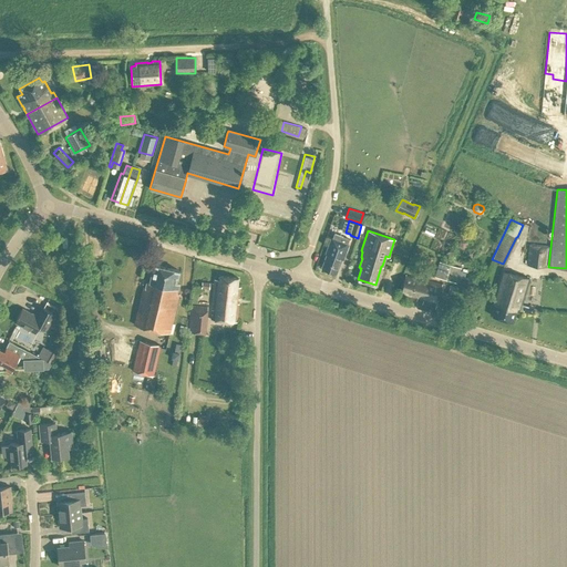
[(334,233),(332,238),(330,238),(325,254),(327,254),(321,268),(336,272),(341,259),(342,259),(348,245),(347,244),(349,238),(334,233)]
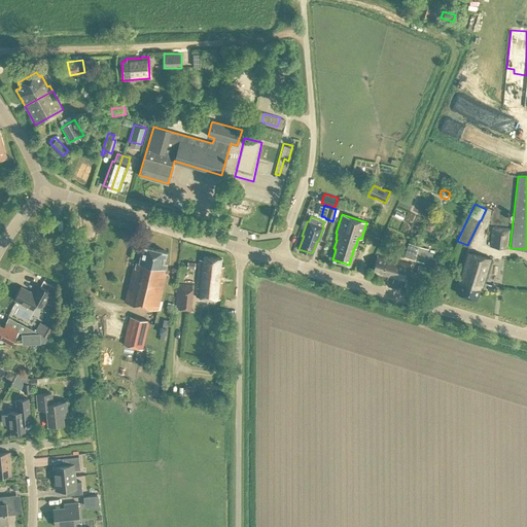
[(507,248),(510,229),(491,226),(489,246),(507,248)]
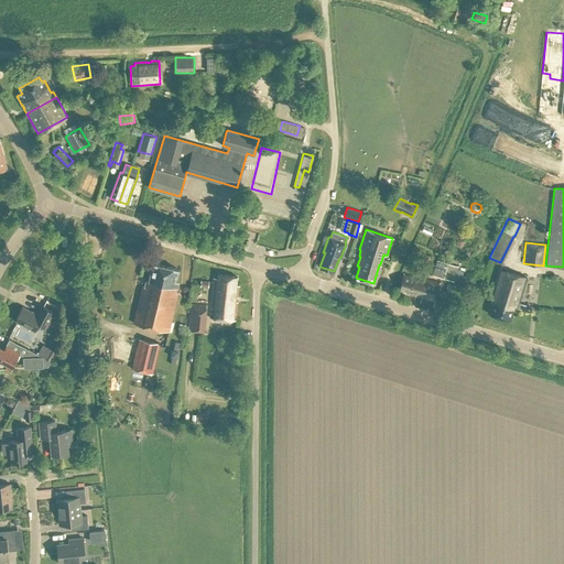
[(454,281),(458,267),(436,260),(432,275),(454,281)]
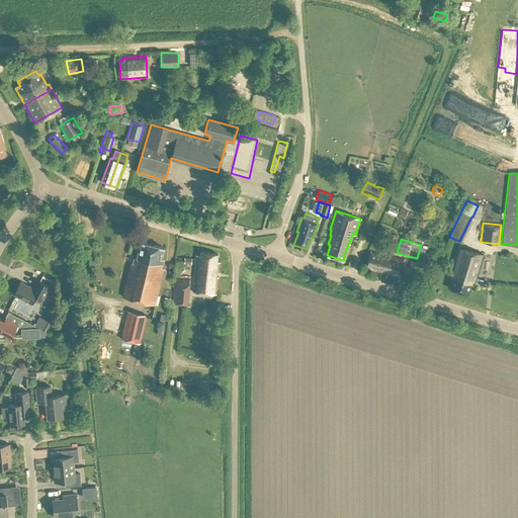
[(164,247),(140,241),(136,258),(134,258),(133,263),(131,262),(122,296),(155,305),(164,268),(162,268),(164,259),(161,258),(164,247)]
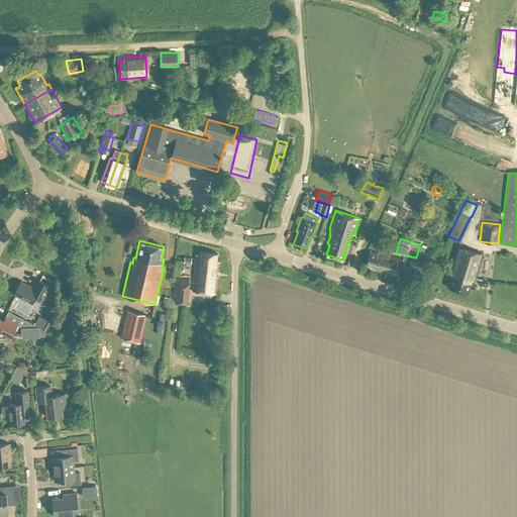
[(482,254),(456,247),(446,283),(449,284),(448,288),(468,293),(471,282),(484,286),(486,281),(476,278),(482,254)]
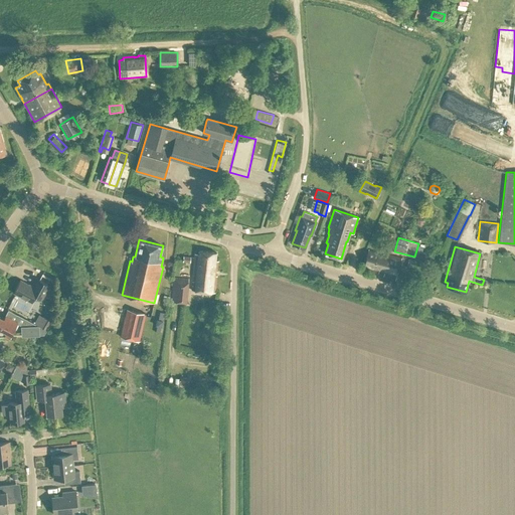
[(383,254),(368,250),(364,265),(369,267),(368,270),(378,273),(379,270),(384,271),(383,276),(394,279),(400,258),(383,252),(383,254)]
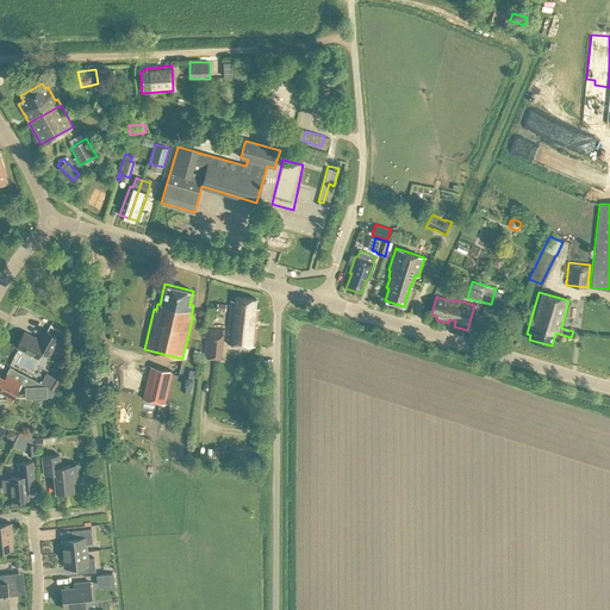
[(256,299),(235,298),(235,300),(231,300),(226,343),(255,346),(259,309),(256,309),(256,299)]
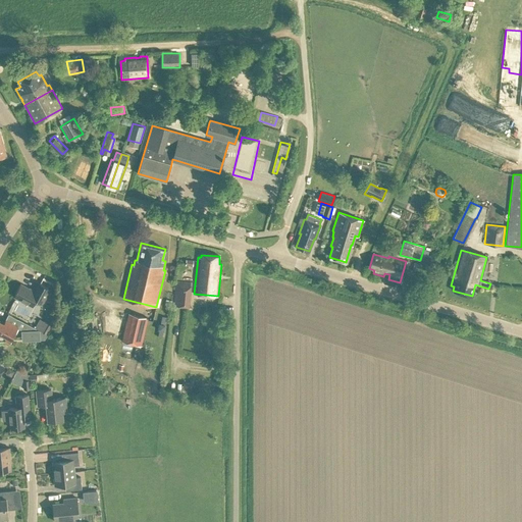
[(190,307),(191,282),(175,281),(173,306),(190,307)]
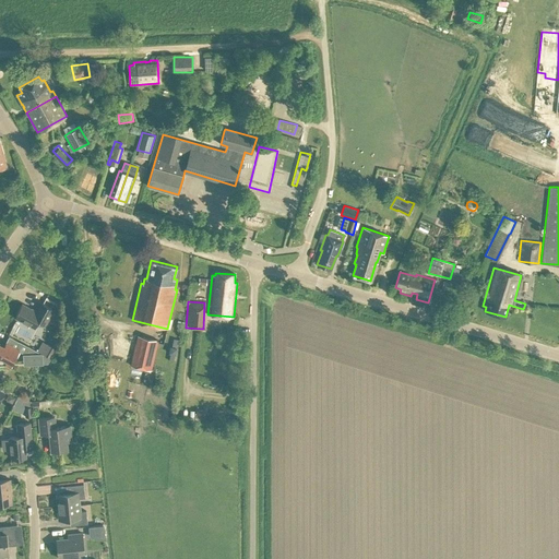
[(40,302),(36,311),(22,304),(14,318),(34,328),(37,321),(45,325),(54,310),(40,302)]
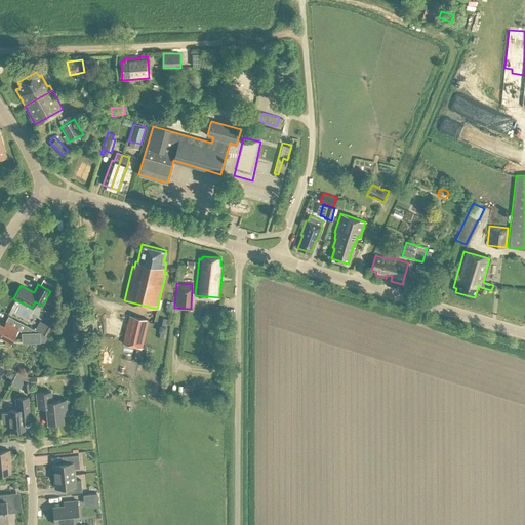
[(124,344),(142,348),(149,319),(129,315),(122,342),(124,344)]
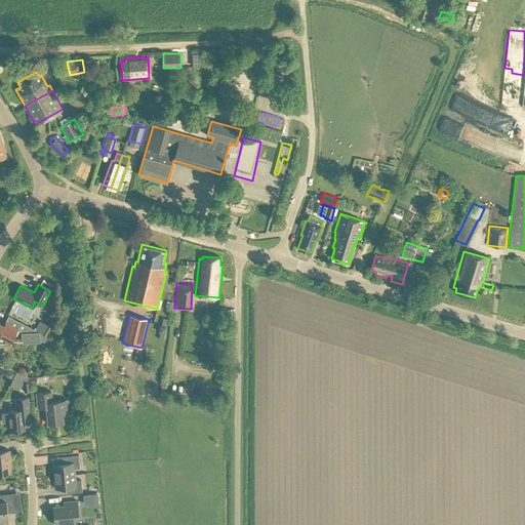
[(97,319),(86,319),(87,331),(97,330),(97,319)]
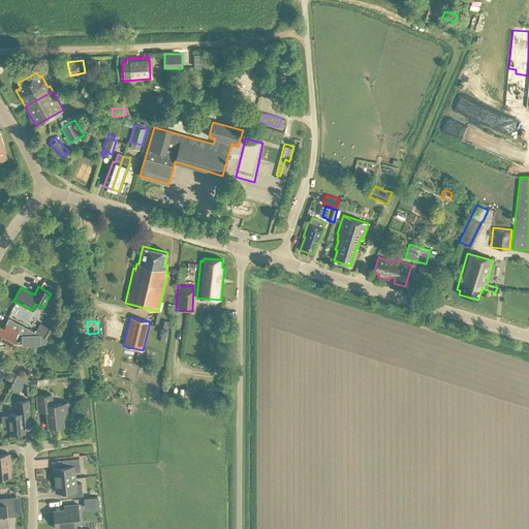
[(18,332),(24,335),(21,335),(22,345),(40,344),(40,343),(45,343),(48,338),(27,328),(18,322),(14,329),(7,324),(6,325),(4,325),(4,328),(0,324),(0,344),(5,345),(9,347),(18,332)]
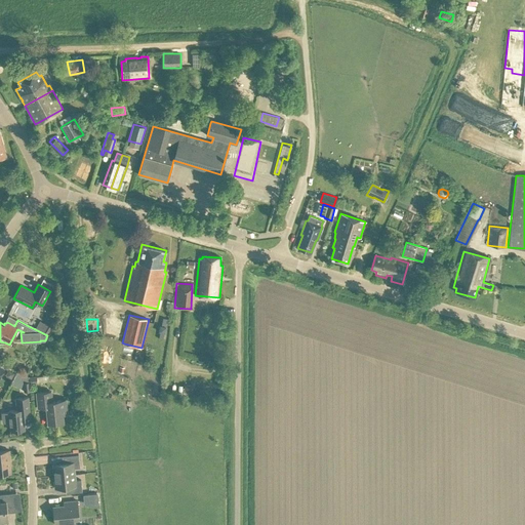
[(34,328),(47,335),(52,326),(45,323),(45,324),(38,320),(34,328)]
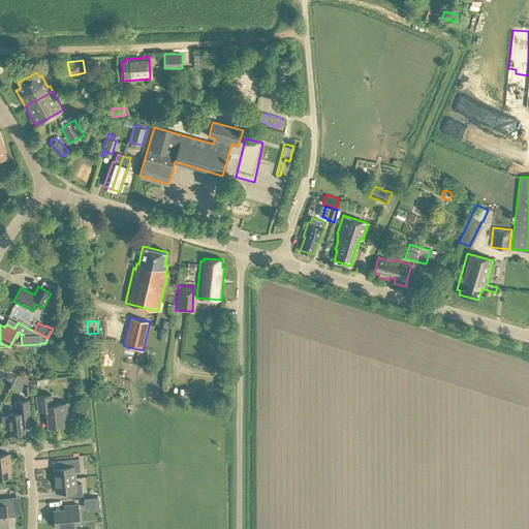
[(219,342),(221,330),(213,329),(212,341),(219,342)]
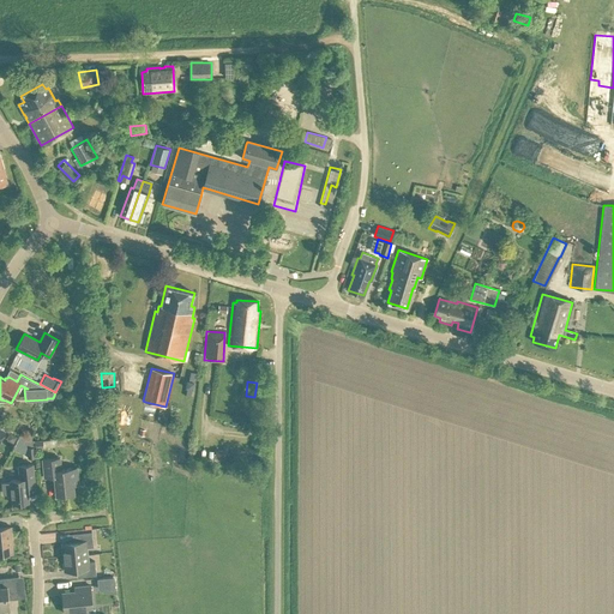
[(164,407),(145,402),(143,413),(161,417),(164,407)]
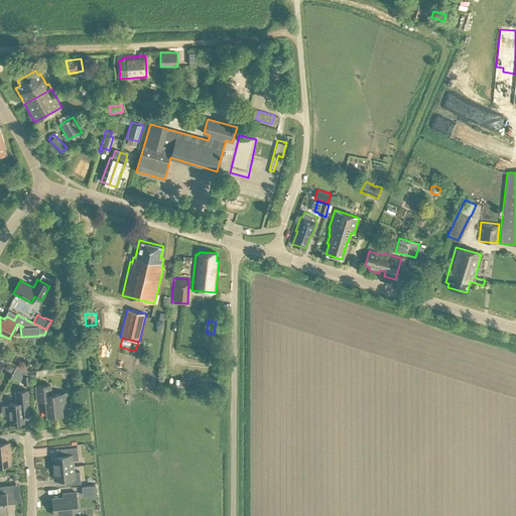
[(8,363),(5,369),(11,372),(14,366),(8,363)]
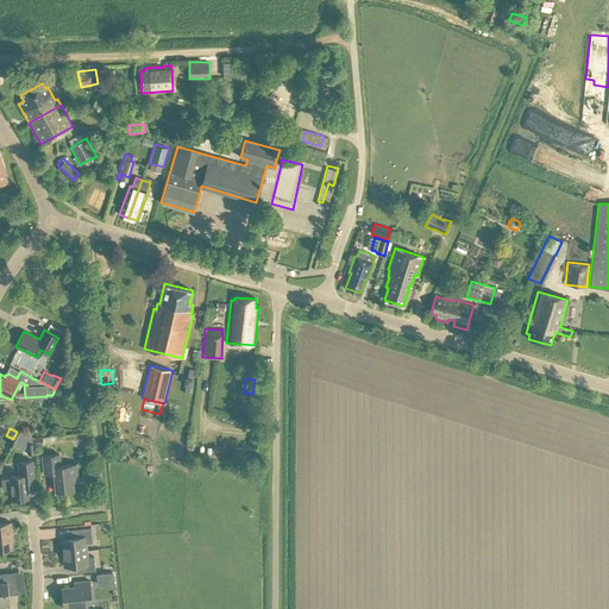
[(212,454),(223,456),(224,446),(213,445),(212,454)]
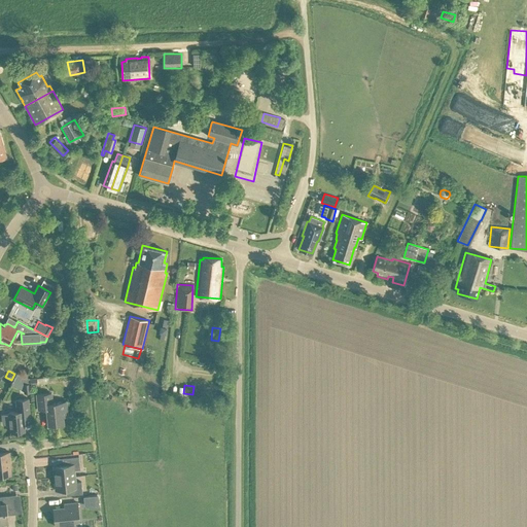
[(53,402),(51,392),(36,394),(38,410),(46,409),(48,424),(64,423),(63,416),(68,415),(66,400),(53,402)]
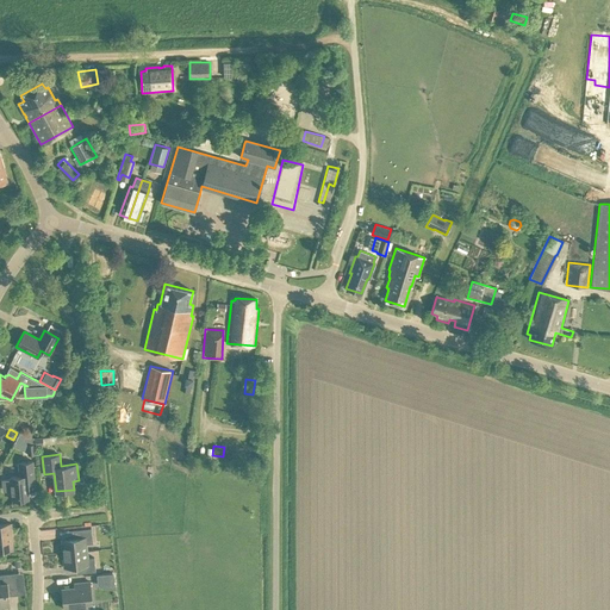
[(18,462),(19,475),(11,477),(11,479),(1,479),(2,491),(12,491),(12,500),(29,498),(27,490),(36,490),(32,460),(18,462)]
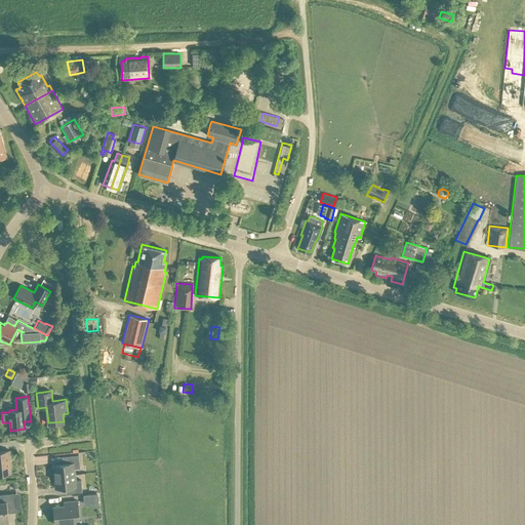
[(0,451),(0,474),(10,473),(9,459),(10,459),(9,450),(0,451)]
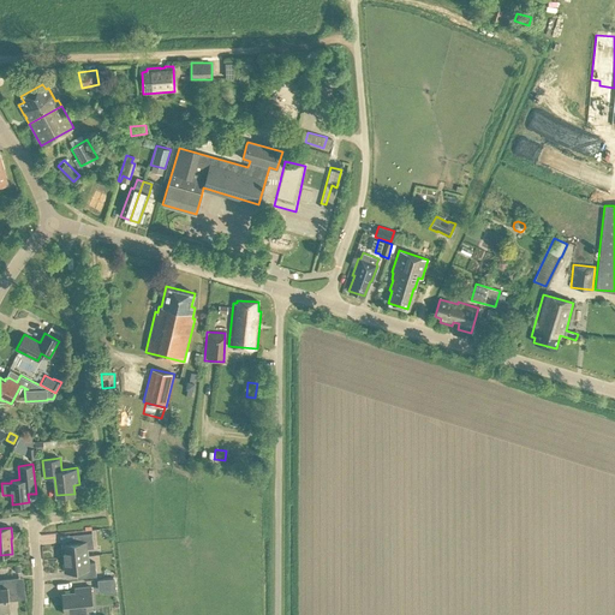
[(61,543),(64,557),(88,555),(87,548),(94,547),(91,532),(72,535),(73,542),(61,543)]
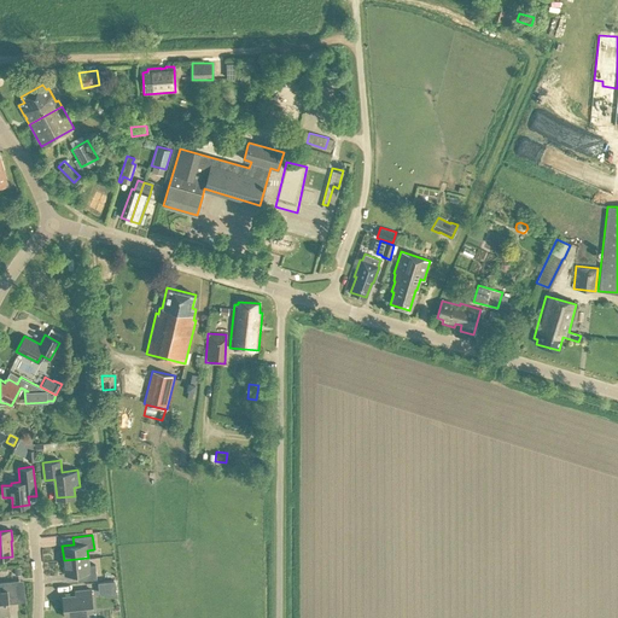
[(88,558),(64,560),(65,575),(77,573),(81,573),(81,581),(97,578),(95,565),(88,565),(88,558)]
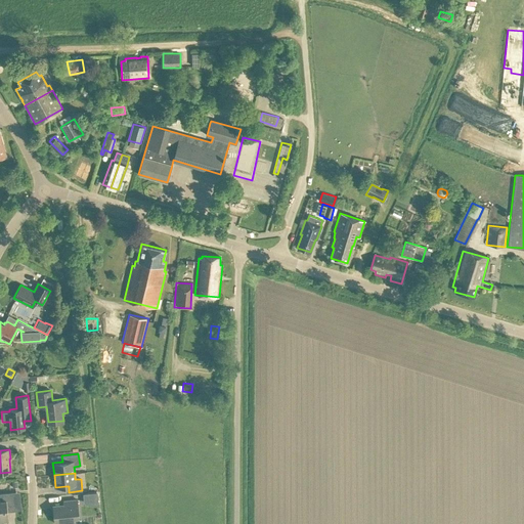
[(0,496),(0,500),(0,499),(0,521),(8,520),(7,509),(14,508),(13,492),(0,492),(0,496)]
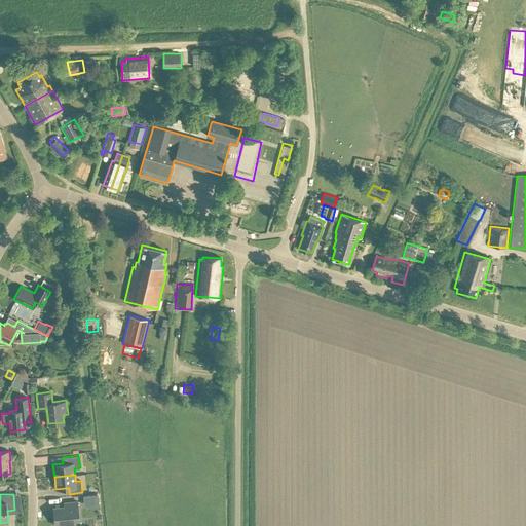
[(83,495),(84,502),(84,503),(99,502),(98,494),(86,495),(83,495)]
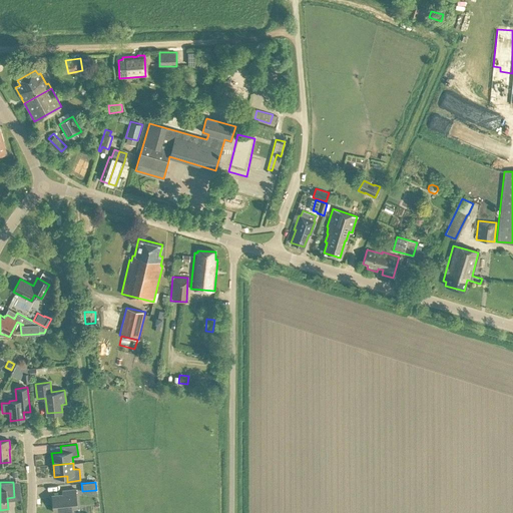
[(77,506),(75,489),(62,490),(63,496),(52,498),(53,512),(61,512),(60,512),(73,512),(73,506),(77,506)]
